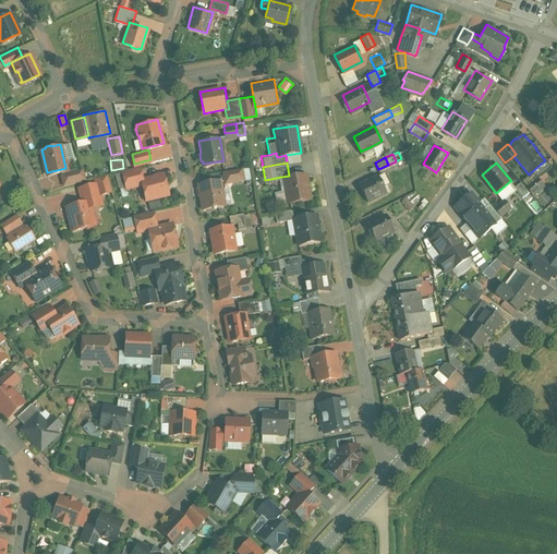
[(138,166),(122,170),(125,183),(126,187),(142,183),(141,178),(142,178),(138,166)]
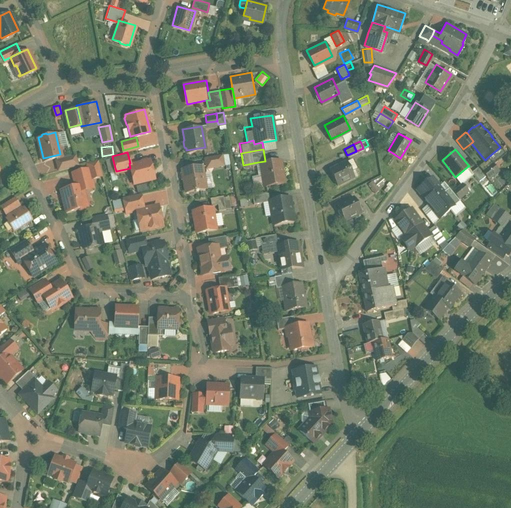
[(222,152),(204,155),(206,166),(223,163),(222,152)]
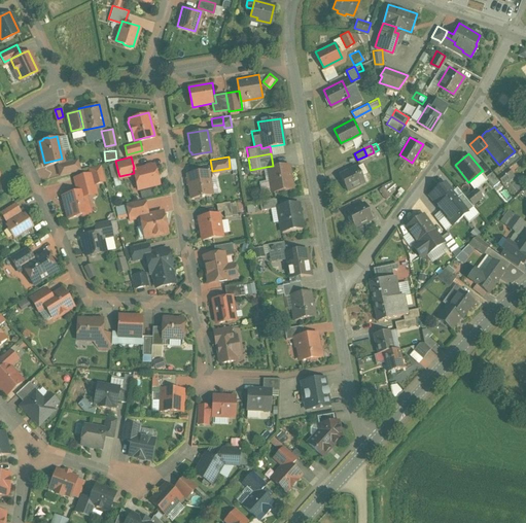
[(76,159),(58,163),(60,172),(79,168),(76,159)]
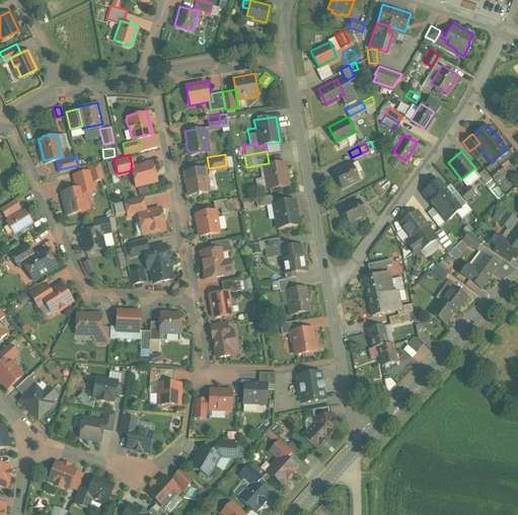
[(114,158),(106,160),(109,171),(117,170),(114,158)]
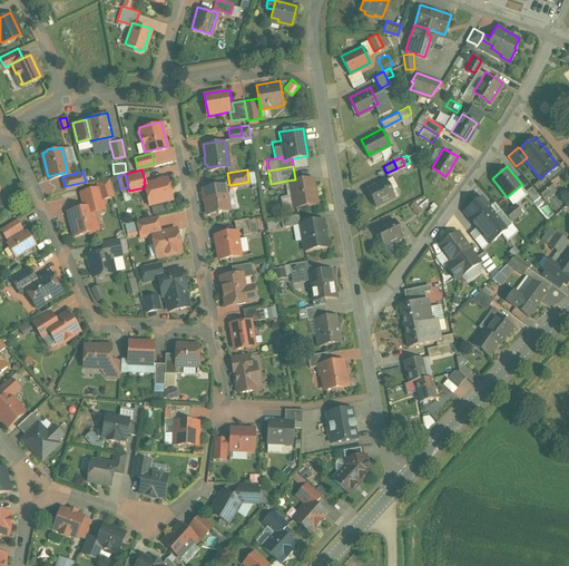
[(395,186),(390,175),(385,177),(391,188),(395,186)]
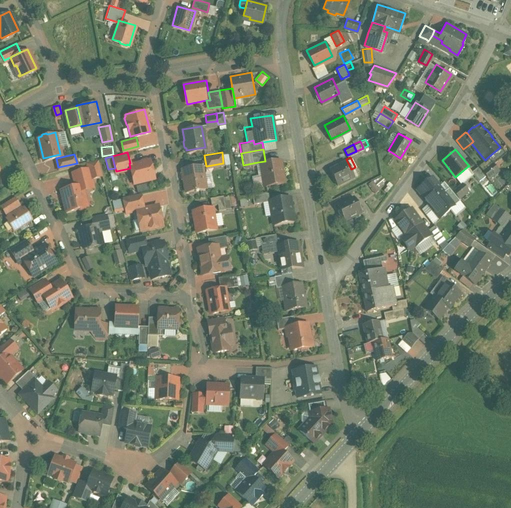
[(488,157),(485,160),(484,159),(477,165),(488,178),(498,169),(492,162),(488,157)]
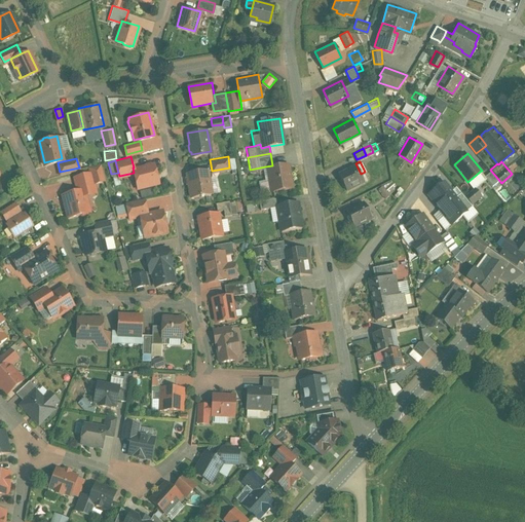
[(146,163),(145,164),(134,168),(133,168),(134,173),(135,177),(136,177),(139,187),(158,182),(153,162),(151,162),(146,163)]
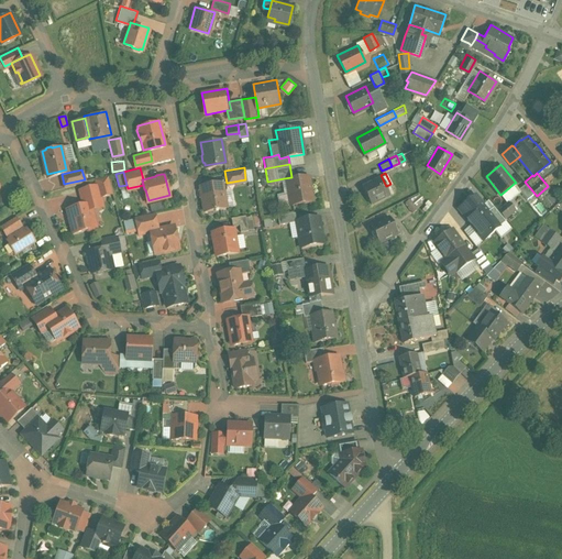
[(108,175),(95,178),(97,184),(106,182),(109,192),(112,190),(108,175)]
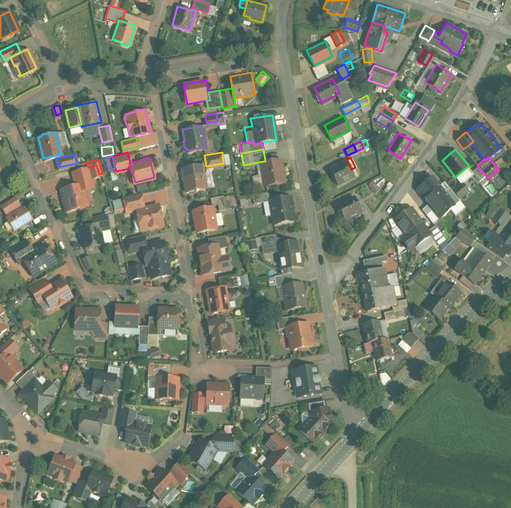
[(282,180),(279,159),(265,161),(258,162),(260,170),(253,171),(255,184),(282,180)]
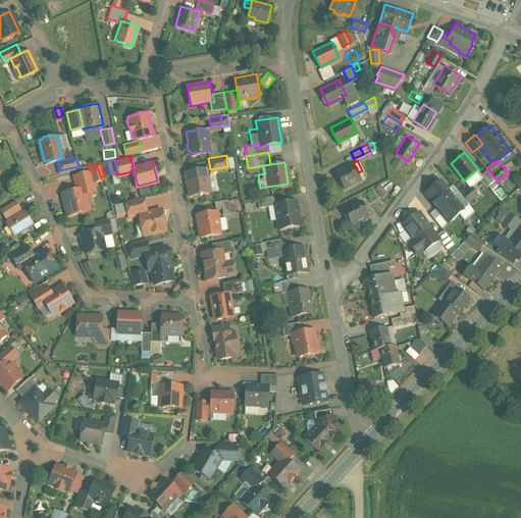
[(353,162),(335,170),(344,187),(361,178),(358,172),(353,162)]
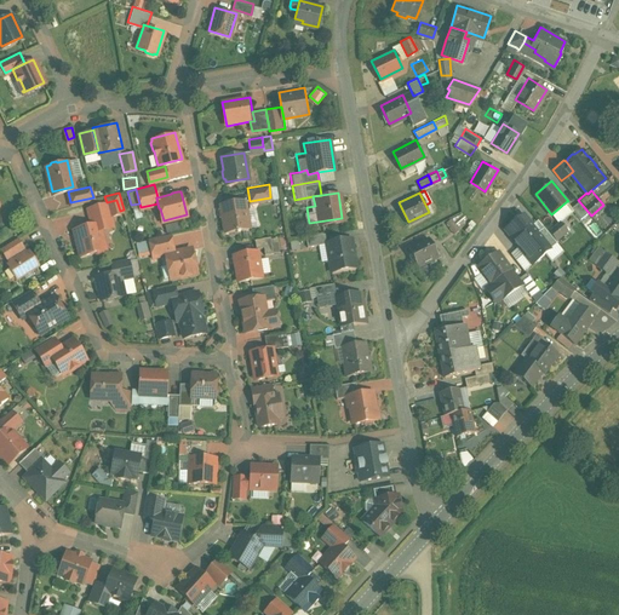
[(244,199),(221,203),(224,230),(248,225),(244,199)]
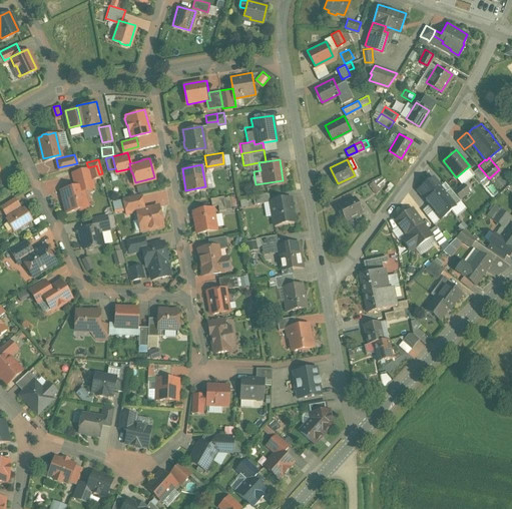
[(96,165),(88,167),(91,177),(99,175),(99,174),(96,165)]
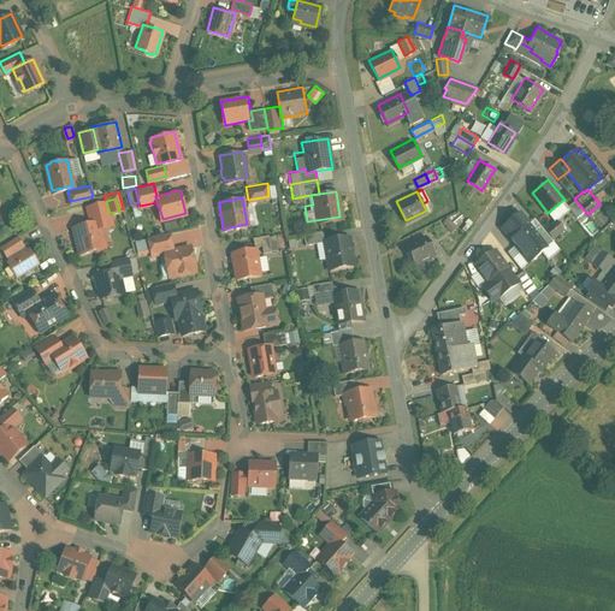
[(574,199),(567,205),(575,215),(584,209),(574,199)]
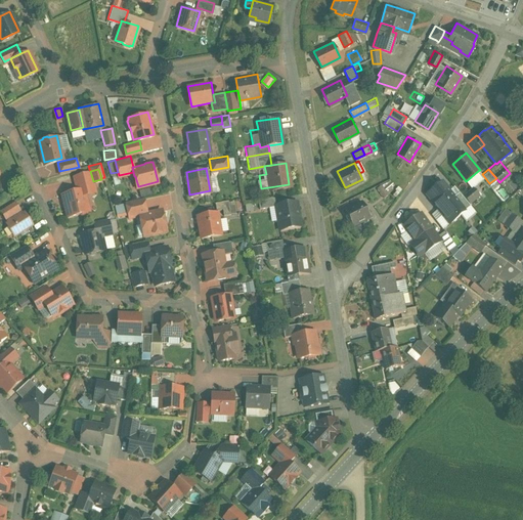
[(90,171),(74,175),(77,189),(82,187),(83,191),(95,188),(93,181),(90,171)]
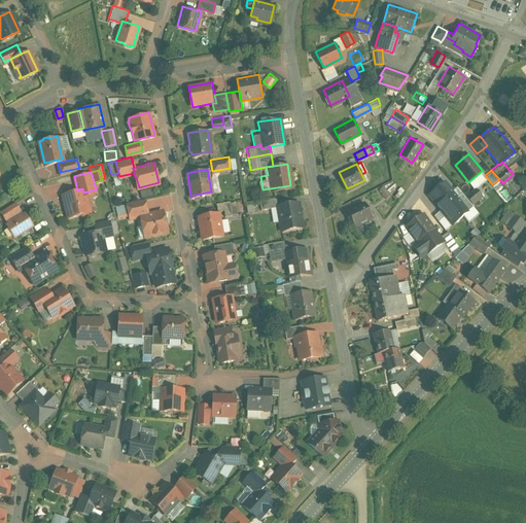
[(444,180),(428,194),(441,208),(440,209),(451,223),(472,206),(460,192),(456,196),(444,180)]
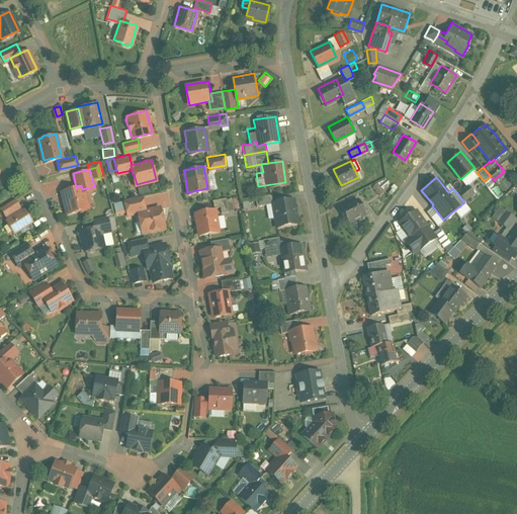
[(373,186),(381,192),(384,189),(376,182),(373,186)]
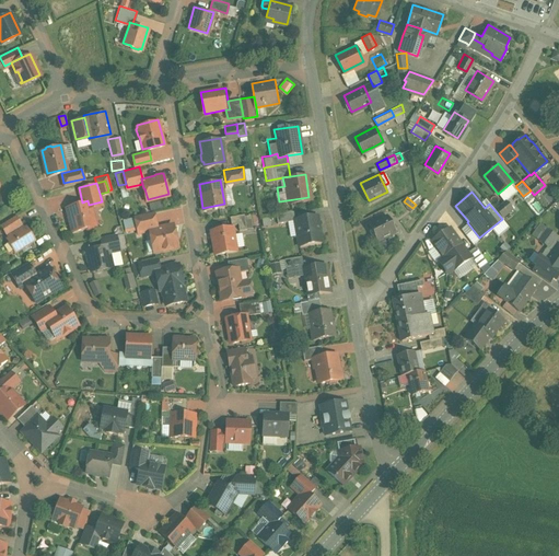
[(151,207),(160,205),(159,198),(150,200),(151,207)]
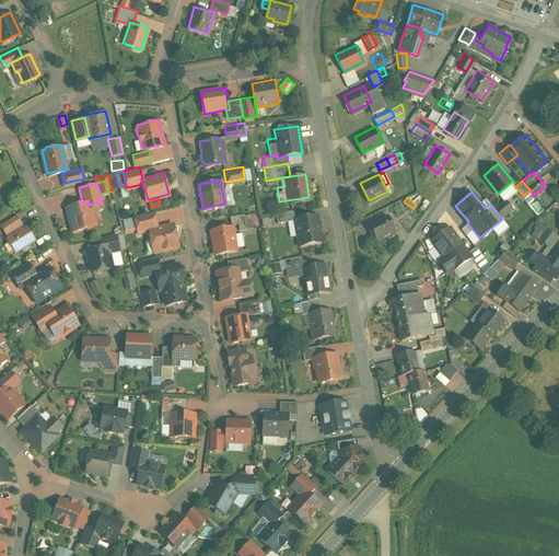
[(504,200),(495,208),(501,216),(512,207),(505,199),(504,200)]
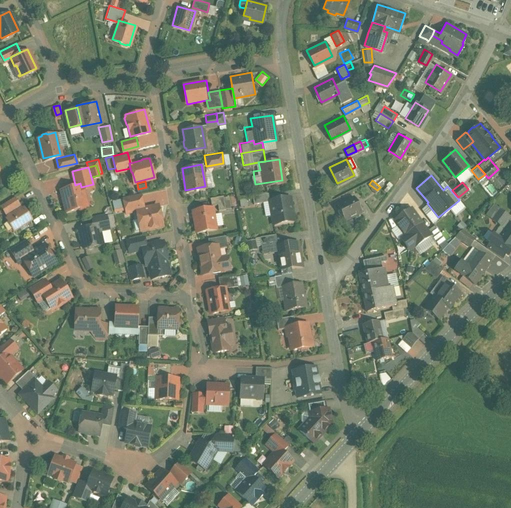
[(75,185),(61,188),(61,189),(62,189),(65,199),(64,200),(66,209),(77,207),(79,208),(84,207),(85,205),(86,205),(81,187),(80,183),(75,185)]
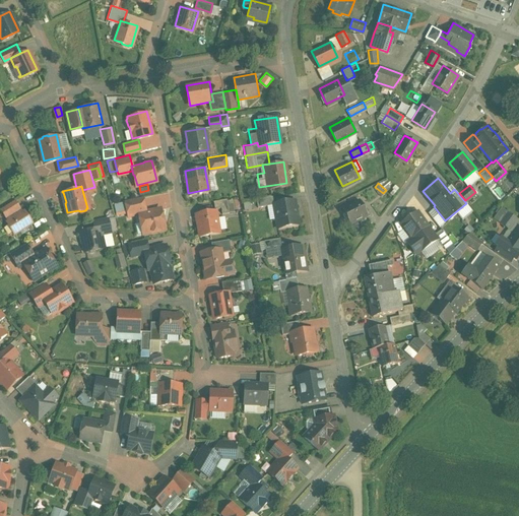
[(271,194),(256,196),(257,205),(273,202),(271,194)]
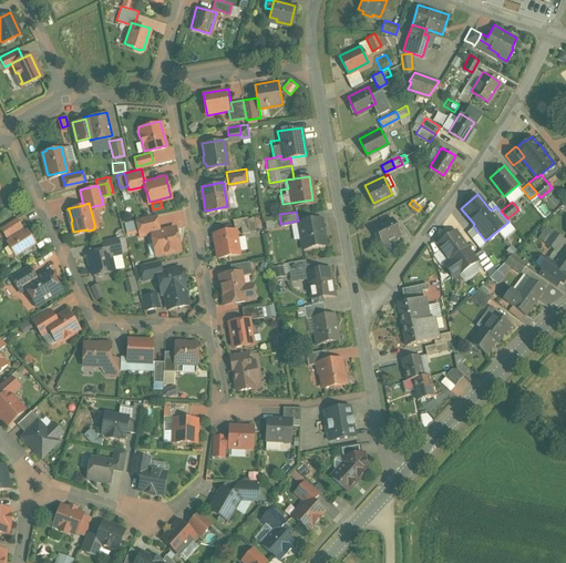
[(155,213),(135,217),(140,234),(151,232),(151,231),(158,229),(155,213)]
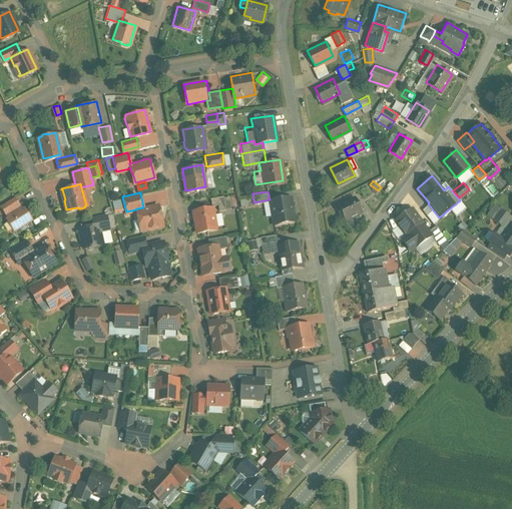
[(223,194),(210,196),(211,203),(217,202),(218,208),(225,207),(223,194)]
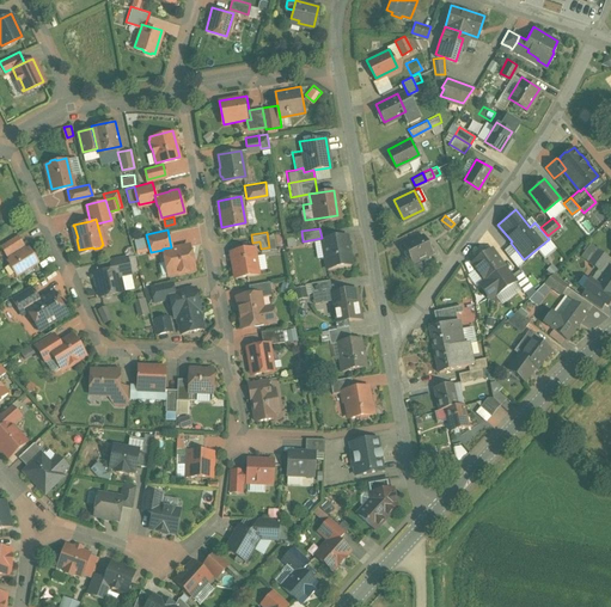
[(346,233),(324,237),(328,253),(324,255),(327,265),(350,262),(346,233)]
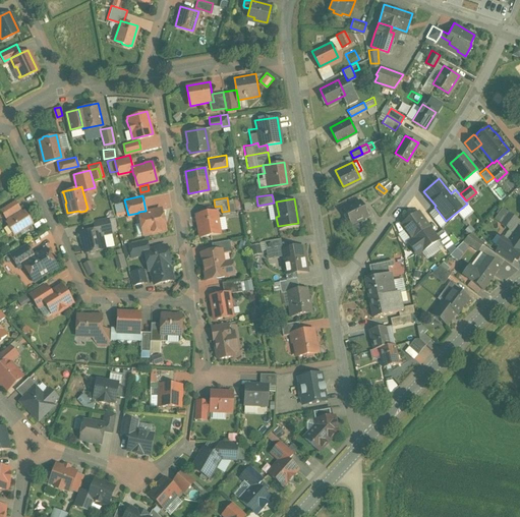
[(360,198),(343,207),(350,223),(367,214),(360,198)]
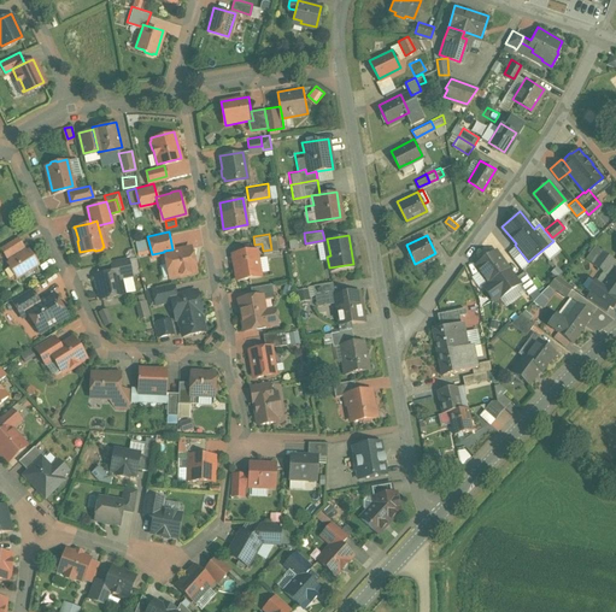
[(145,237),(136,239),(139,253),(147,251),(145,237)]
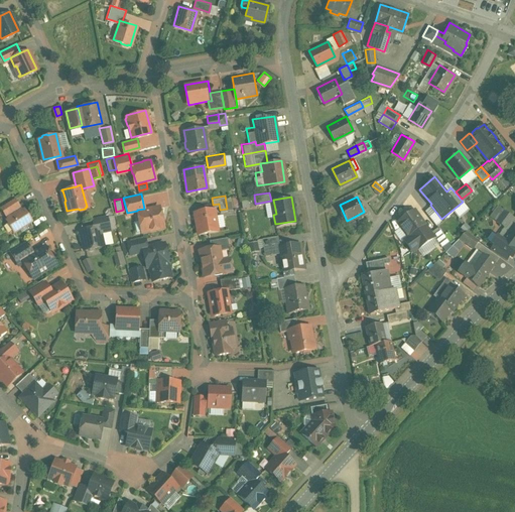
[(6,202),(1,205),(5,212),(9,209),(6,202)]
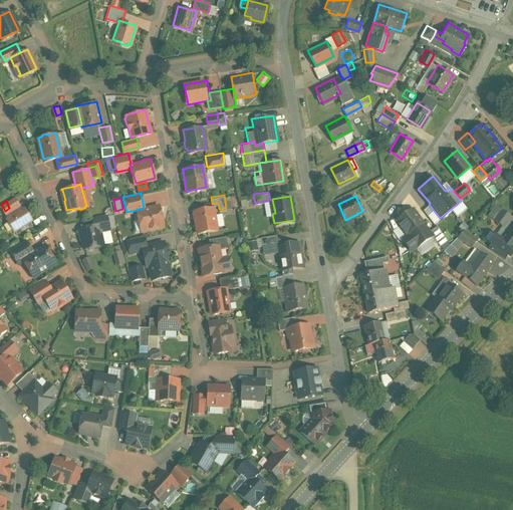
[(501,208),(495,203),(490,210),(497,214),(501,208)]
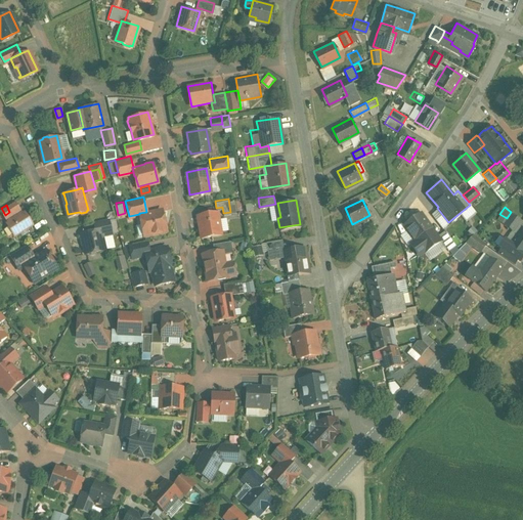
[(20,215),(16,208),(9,212),(5,215),(9,222),(7,223),(13,232),(31,221),(25,212),(20,215)]
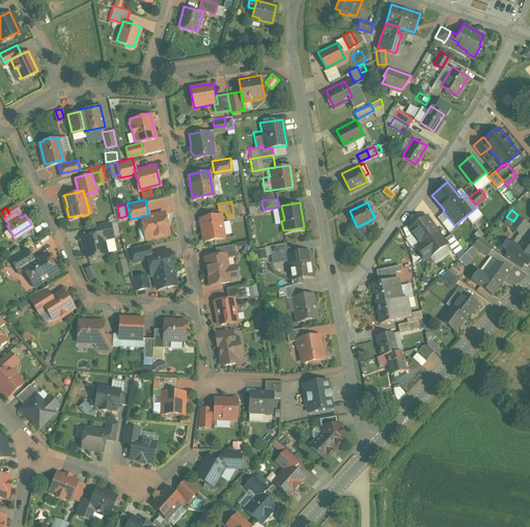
[(148,215),(141,216),(141,217),(143,225),(145,225),(147,236),(145,236),(145,237),(168,232),(163,211),(148,215)]
